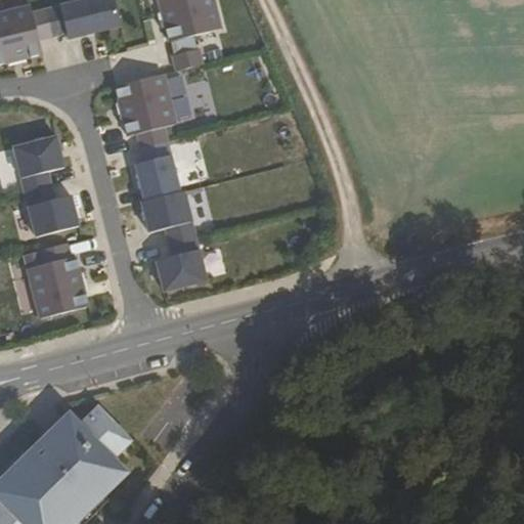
[(88,0),(46,10),(53,37),(67,34),(69,41),(121,28),(114,0),(88,0)]
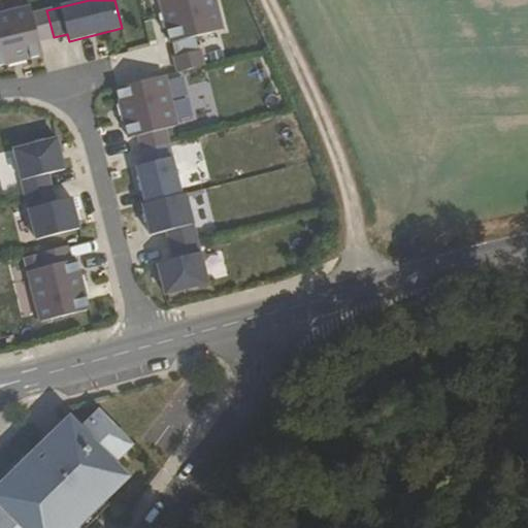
[(159,0),(171,43),(220,31),(211,0),(159,0)]
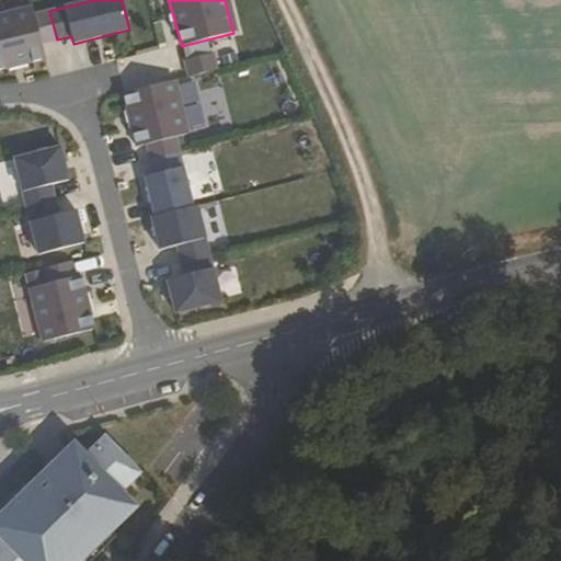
[(42,44),(57,39),(49,11),(34,15),(32,8),(0,14),(0,70),(8,68),(8,65),(27,59),(29,63),(45,59),(42,44)]
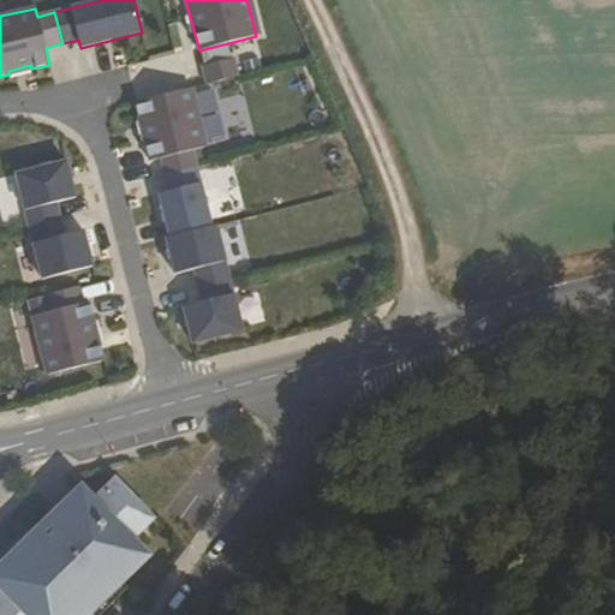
[(137,99),(177,89),(169,58),(130,67),(137,99)]
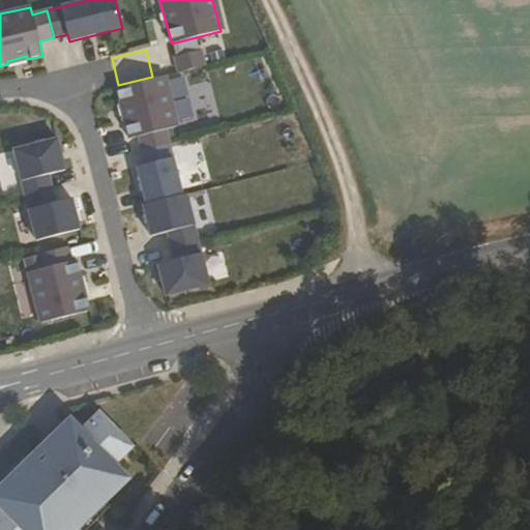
[(179,74),(205,66),(202,52),(175,59),(179,74)]
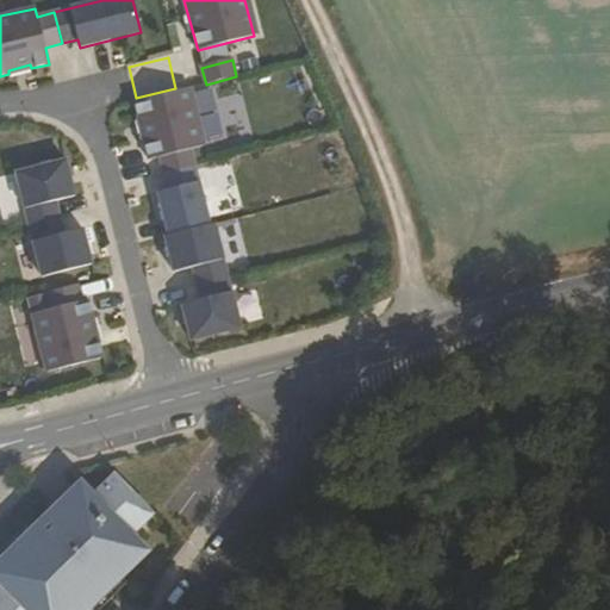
[(163,174),(194,166),(191,149),(207,145),(192,87),(136,101),(141,119),(144,119),(150,141),(147,142),(151,160),(160,157),(163,174)]
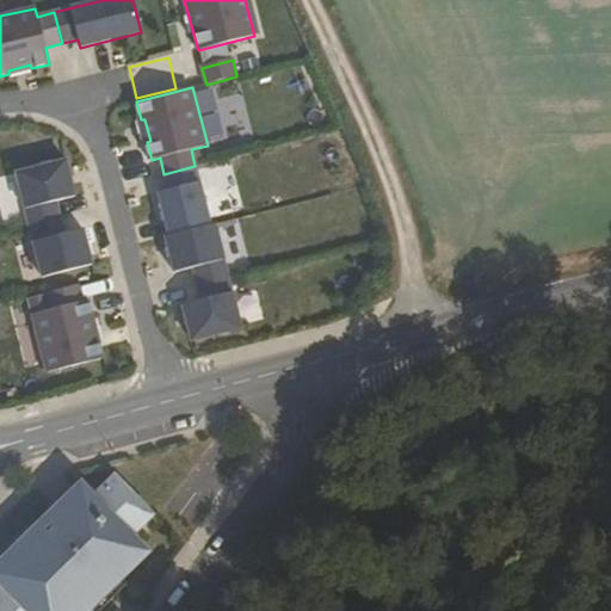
[(30,226),(60,218),(55,202),(74,197),(66,161),(16,173),(30,226)]
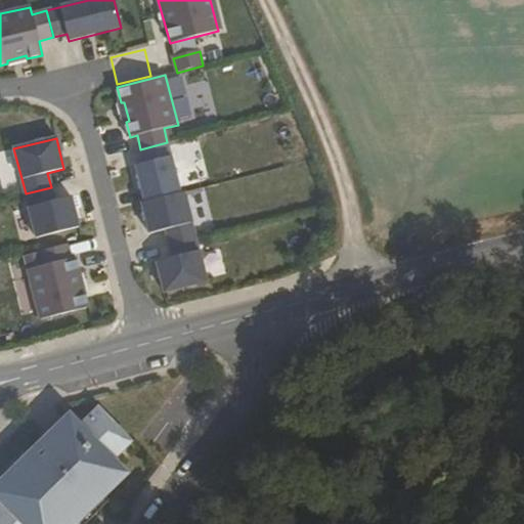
[(145,203),(180,193),(167,142),(140,149),(144,164),(136,166),(141,187),(145,203)]
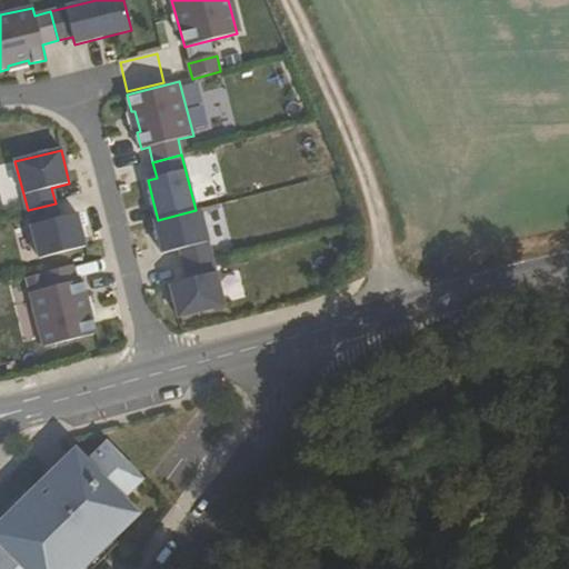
[(28,210),(39,258),(86,247),(77,213),(59,218),(56,203),(28,210)]
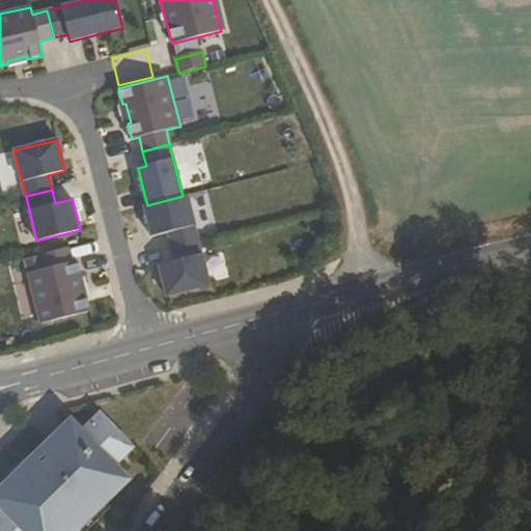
[(167,232),(171,247),(198,241),(187,195),(183,196),(147,205),(144,206),(151,236),(167,232)]
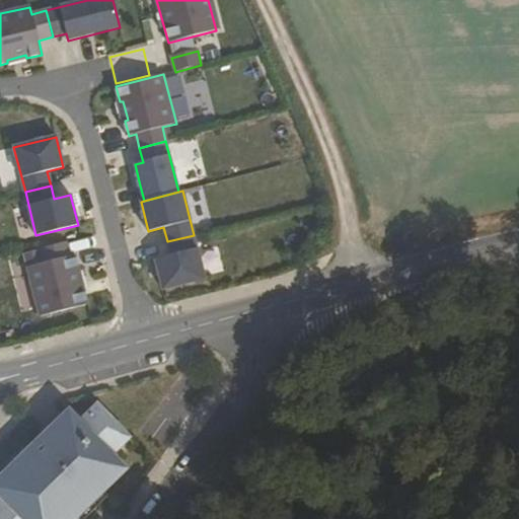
[(194,235),(167,241),(171,255),(155,260),(163,289),(205,279),(194,235)]
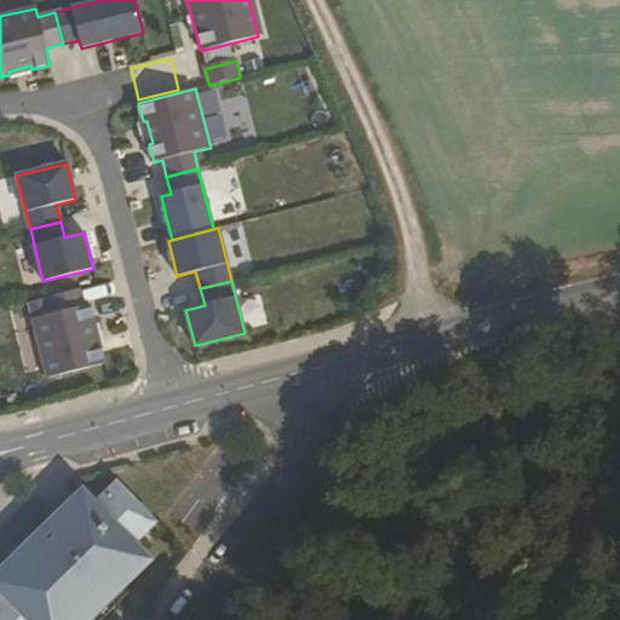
[(49,378),(105,363),(102,345),(97,345),(91,323),(96,323),(91,304),(82,306),(78,291),(46,298),(51,315),(34,319),(49,378)]
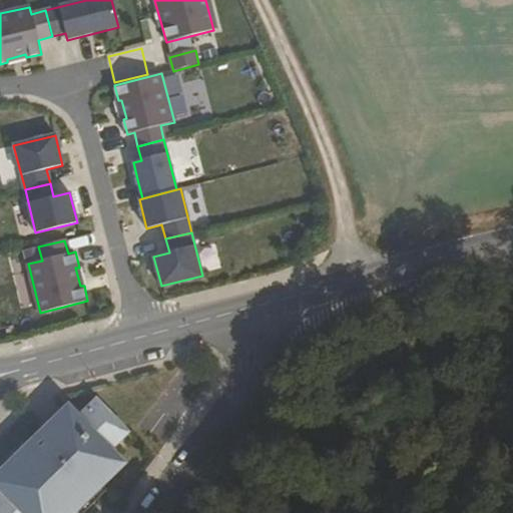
[(74,512),(121,468),(108,454),(125,438),(95,407),(78,423),(65,410),(36,438),(39,441),(30,449),(27,446),(0,472),(0,495),(2,498),(0,499),(0,512),(74,512)]
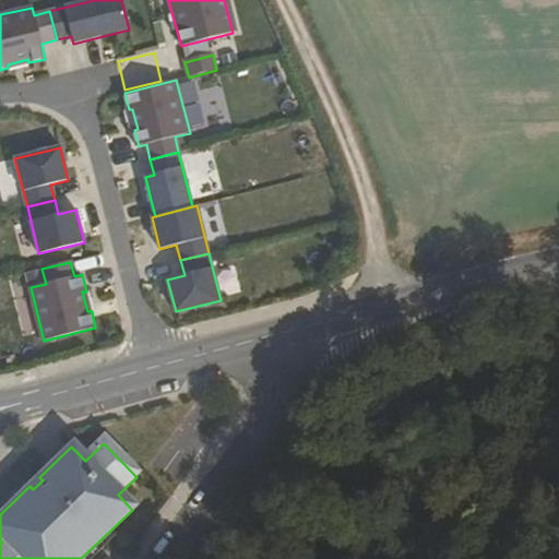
All buildings are outlined.
